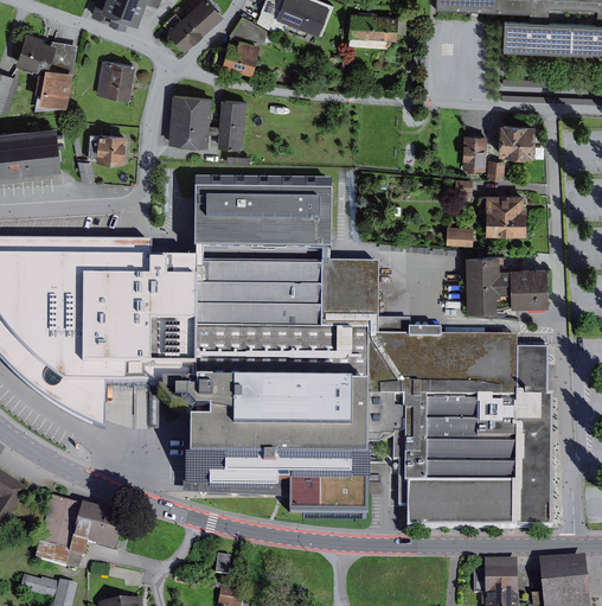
[(157,8),(159,0),(96,0),(90,16),(123,27),(126,20),(138,25),(145,4),(157,8)]
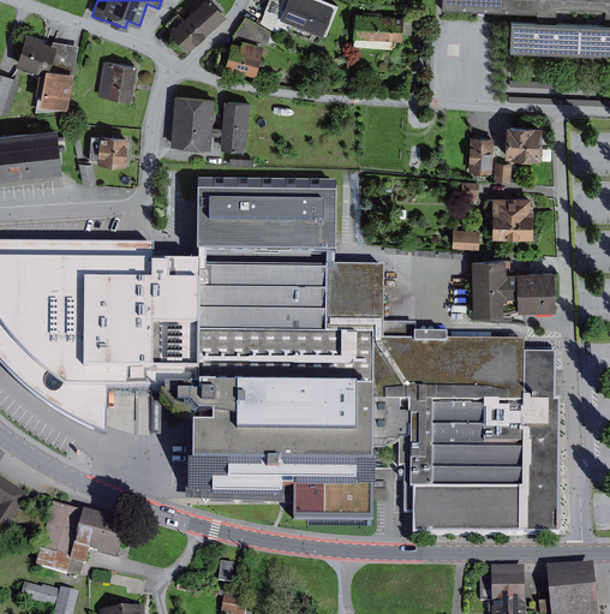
[(171,30),(168,34),(185,52),(225,16),(210,0),(204,0),(183,22),(177,15),(165,24),(171,30)]
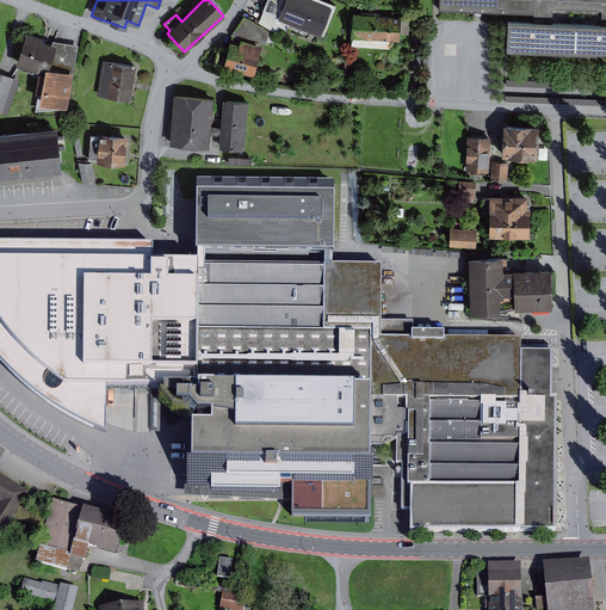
[(286,0),(279,18),(320,35),(331,7),(310,0),(286,0)]
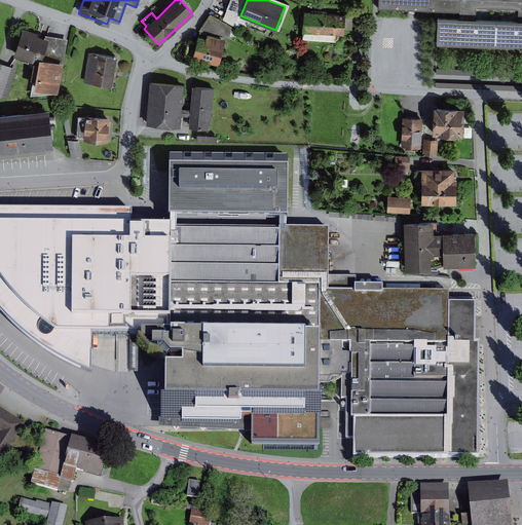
[(521,0),(378,0),(378,10),(458,15),(475,16),(476,9),(519,11),(519,19),(521,19),(521,0)]
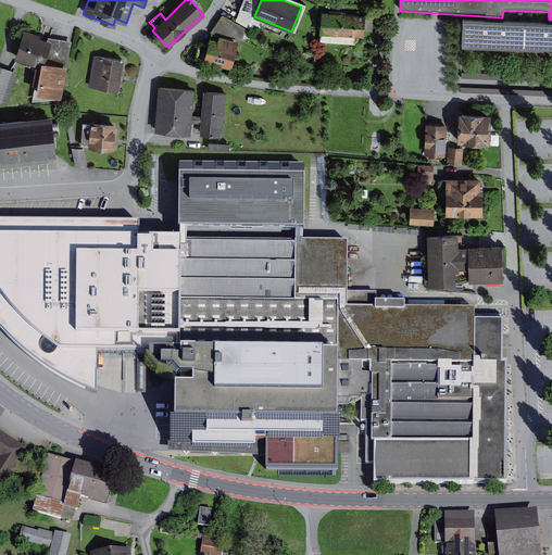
[(322,11),(320,35),(364,38),(366,15),(322,11)]
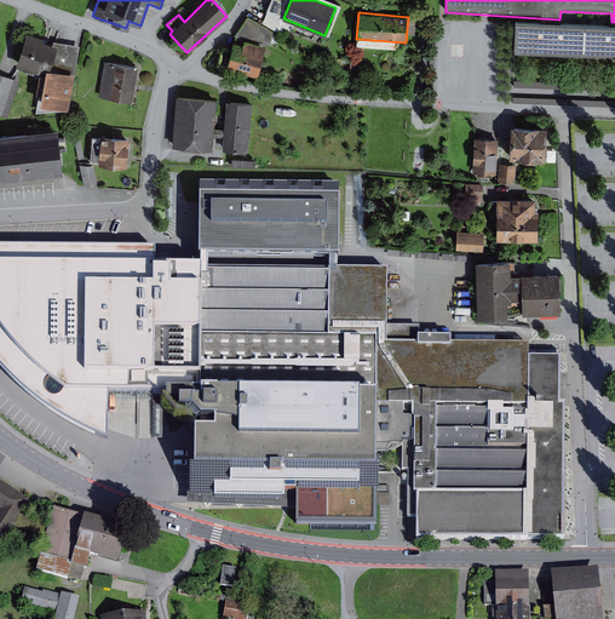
[(516,52),(614,57),(614,27),(518,23),(516,52)]
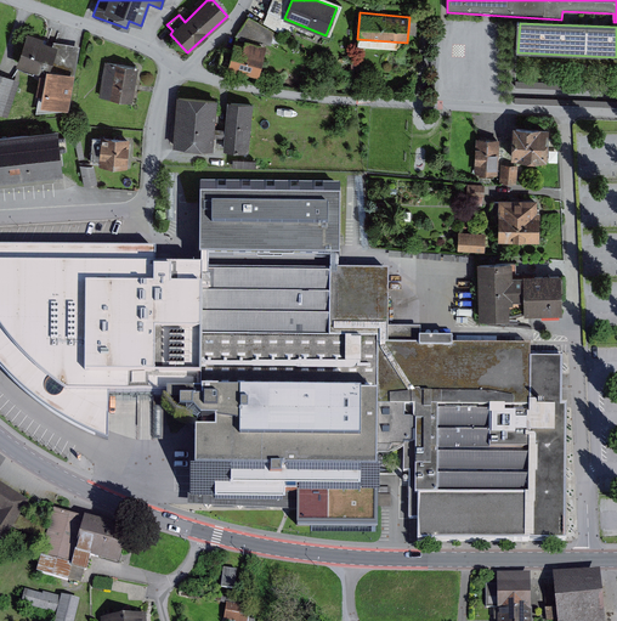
[(79,48),(52,41),(27,33),(15,67),(44,77),(33,112),(68,112),(74,75),(79,48)]
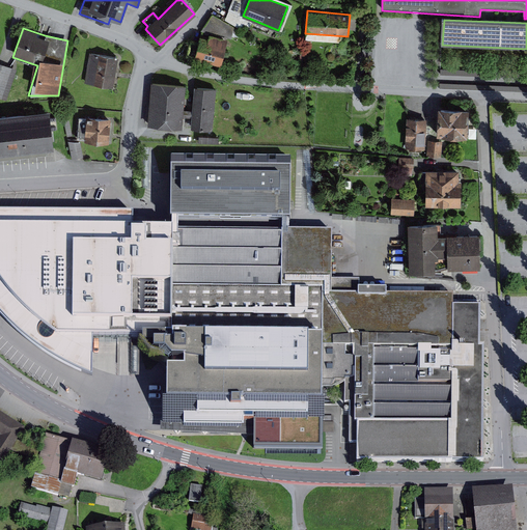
[(371,44),(371,29),(362,29),(362,43),(371,44)]
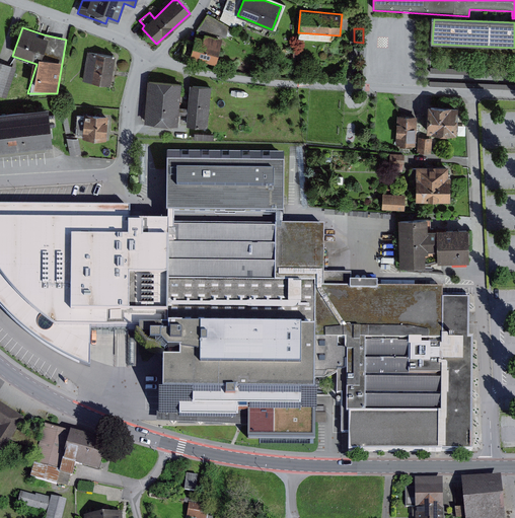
[(195,37),(189,59),(216,65),(222,38),(204,33),(203,39),(195,37)]
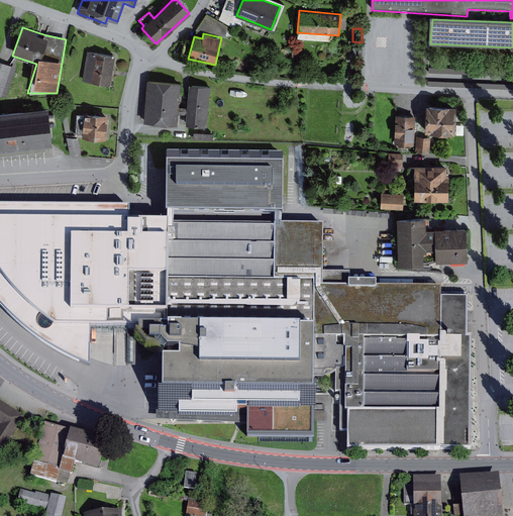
[(361,61),(362,47),(352,47),(351,60),(361,61)]
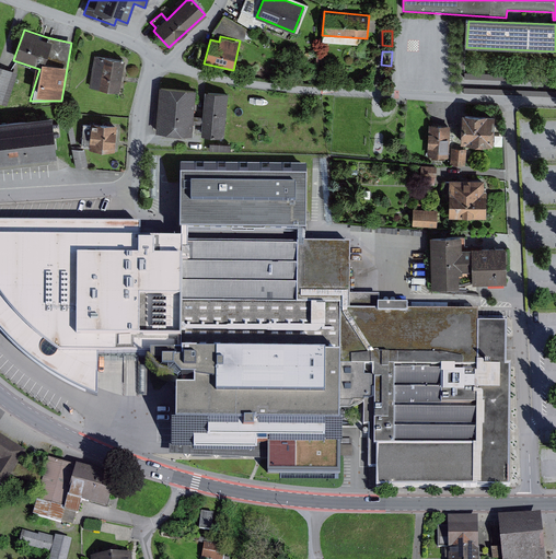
[(124,62),(93,57),(88,89),(118,94),(124,62)]
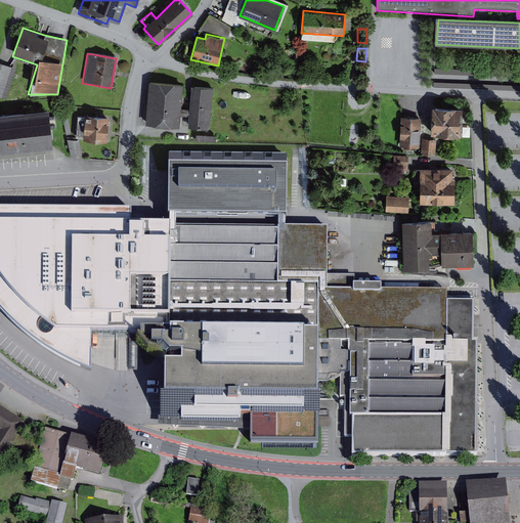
[(15,70),(0,63),(0,99),(4,101),(15,70)]
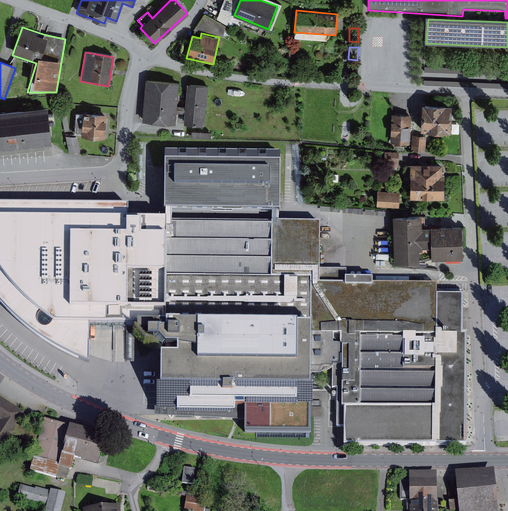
[(356,78),(357,66),(348,66),(347,78),(356,78)]
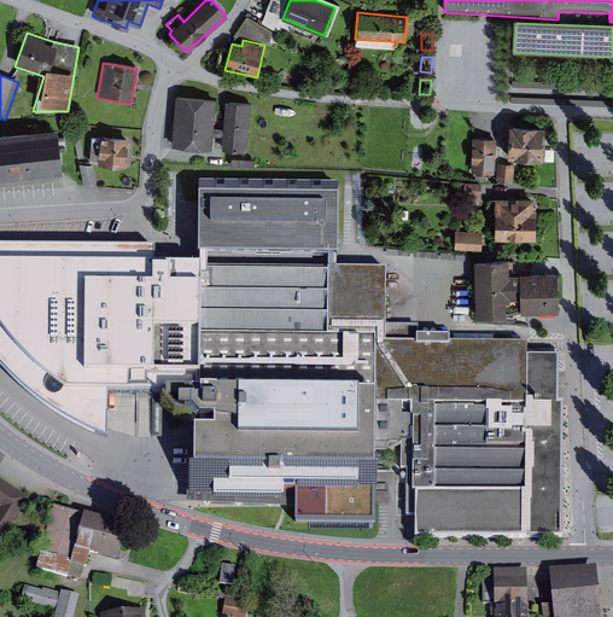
[(511,88),(612,92),(612,85),(511,81),(511,88)]
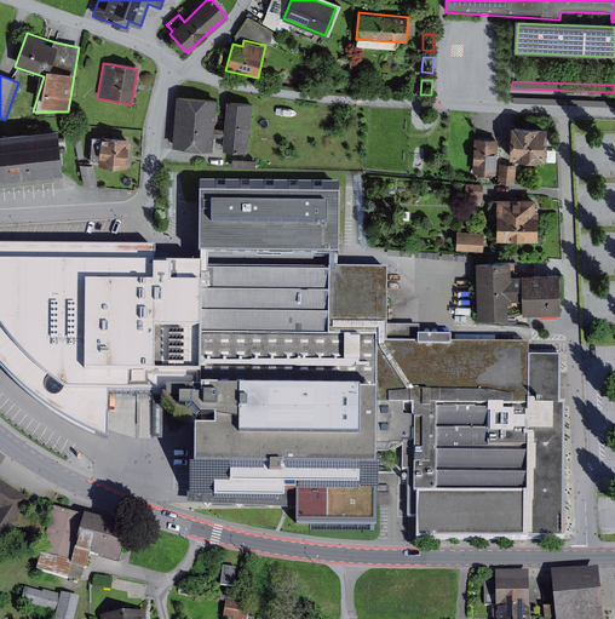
[(212,153),(214,101),(176,98),(172,149),(212,153)]
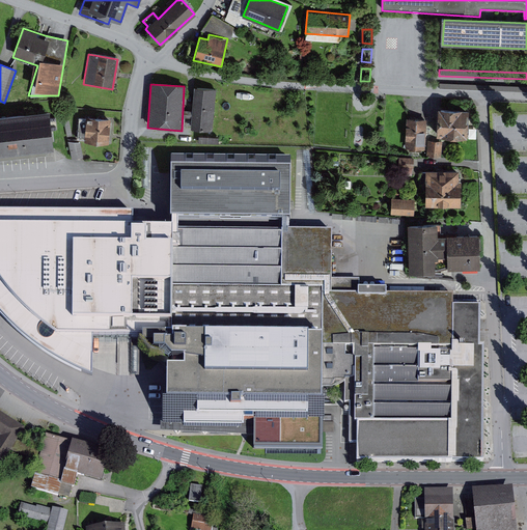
[(526,87),(439,84),(438,89),(526,92),(526,87)]
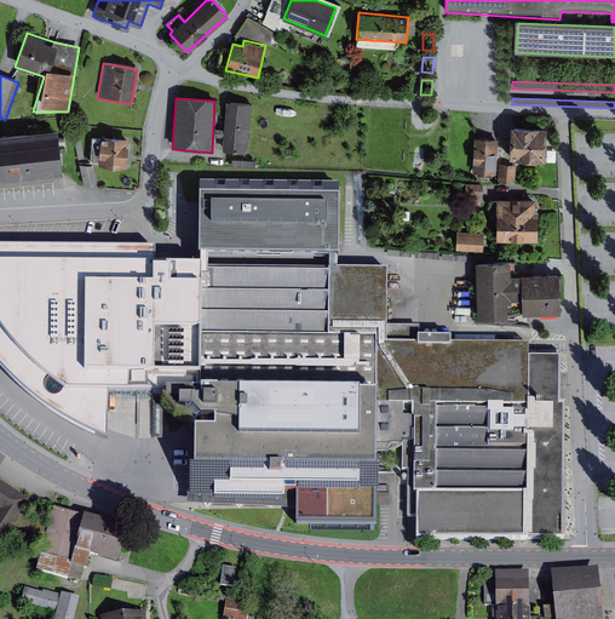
[(245,154),(249,107),(228,103),(226,153),(245,154)]
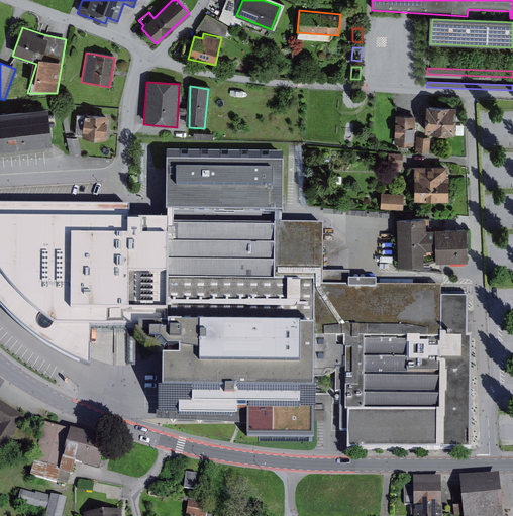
[(458,107),(426,106),(425,133),(457,135),(458,107)]
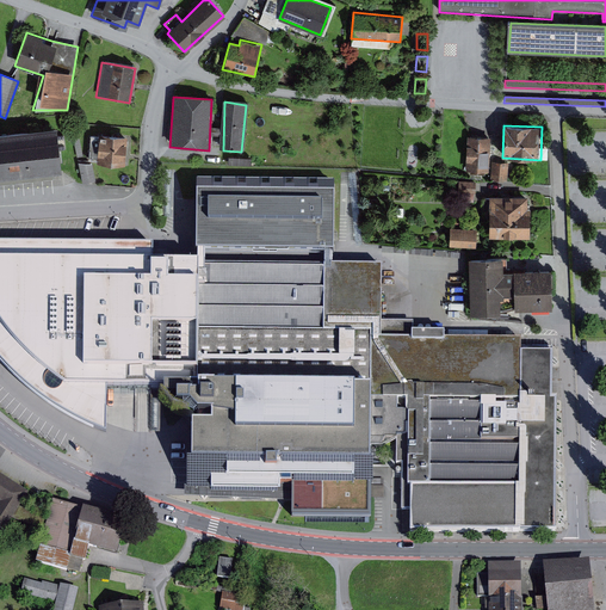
[(56,128),(0,134),(0,178),(61,171),(56,128)]
